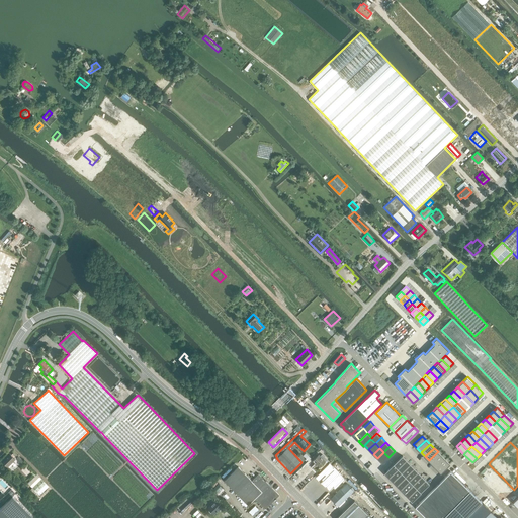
[(438,451),(429,460),(433,464),(441,455),(438,451)]
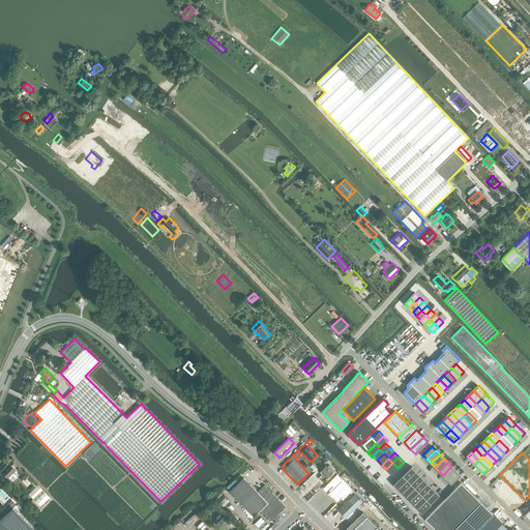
[(392,463),(386,469),(391,474),(398,468),(392,463)]
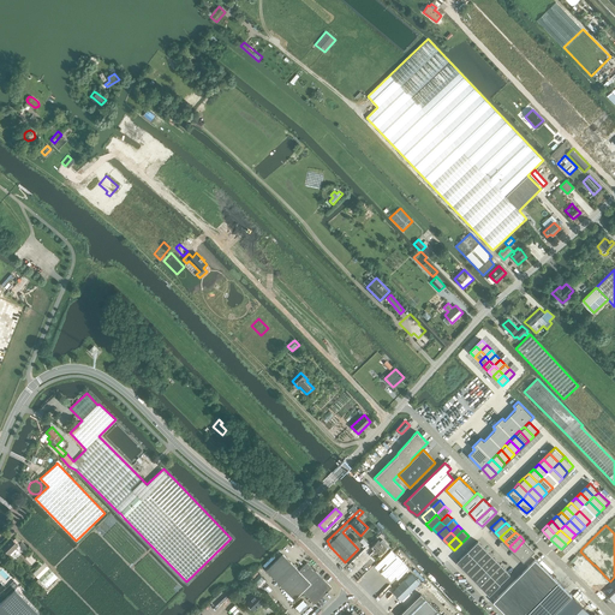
[(10,555),(19,545),(12,538),(3,547),(10,555)]
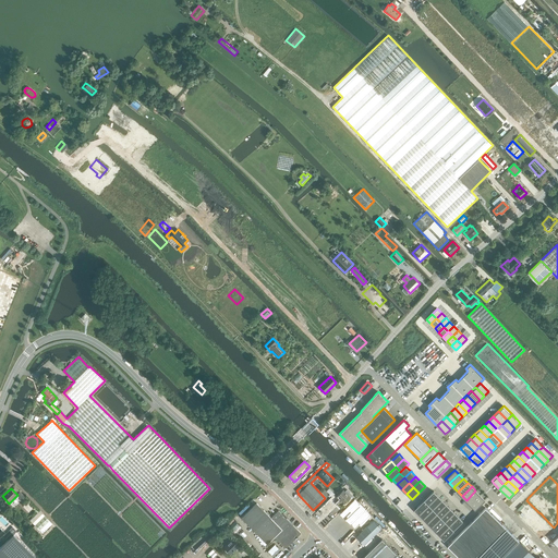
[(346,492),(343,489),(336,497),(339,499),(340,498),(344,504),(351,497),(347,493),(348,492),(347,489),(346,492)]
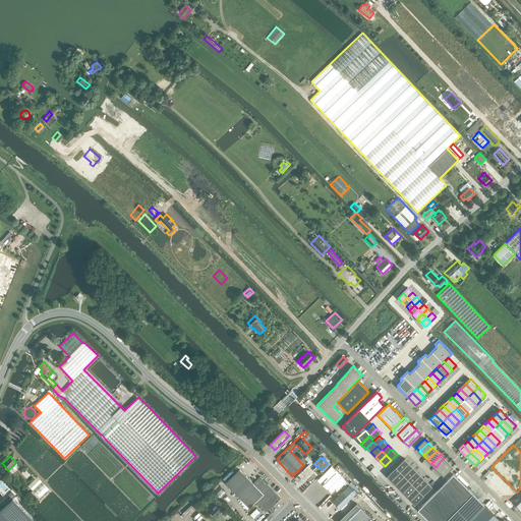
[(405,458),(396,467),(400,471),(409,462),(405,458)]
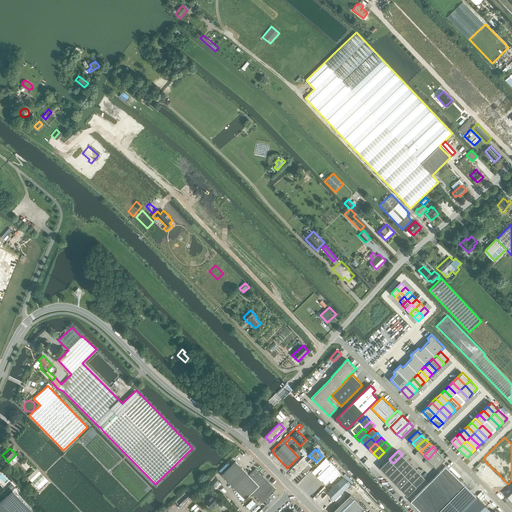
[(436,450),(428,459),(431,463),(440,454),(436,450)]
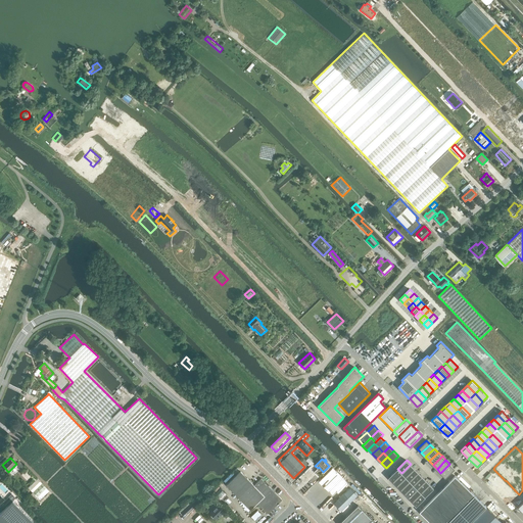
[(411,464),(401,473),(405,477),(414,468),(411,464)]
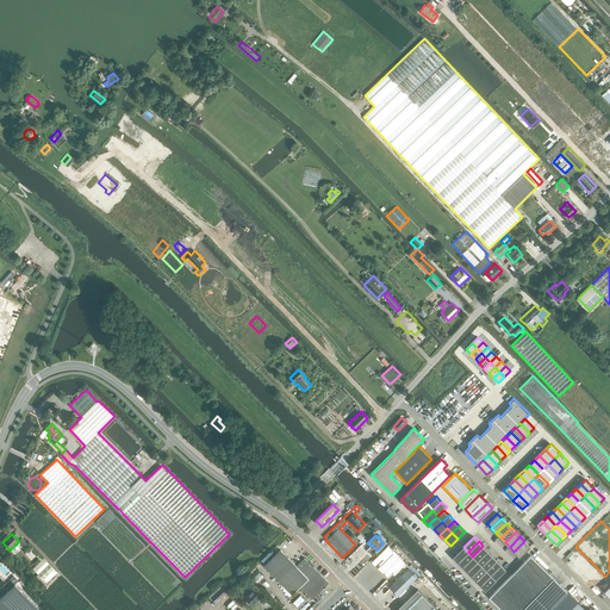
[(529,546),(524,541),(514,552),(518,556),(529,546)]
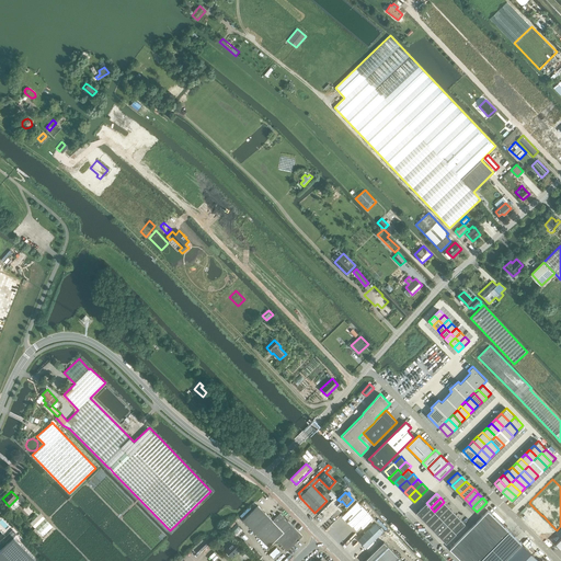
[(444,502),(434,512),(438,516),(448,506),(444,502)]
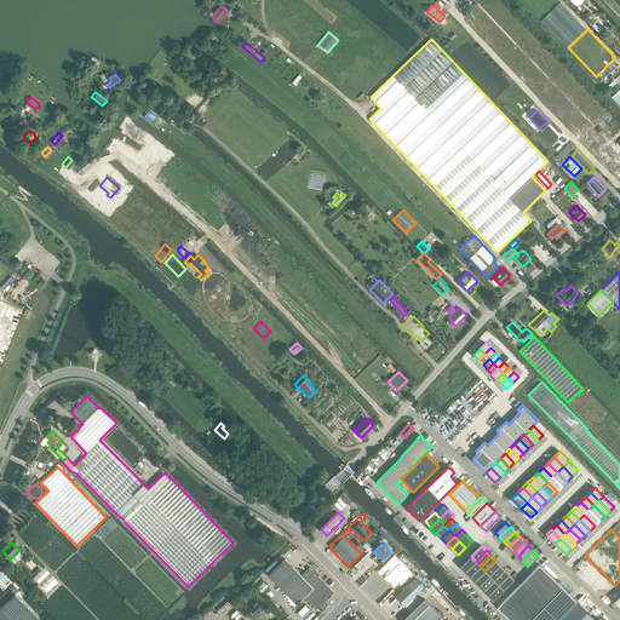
[(460,566),(465,570),(476,561),(471,556),(460,566)]
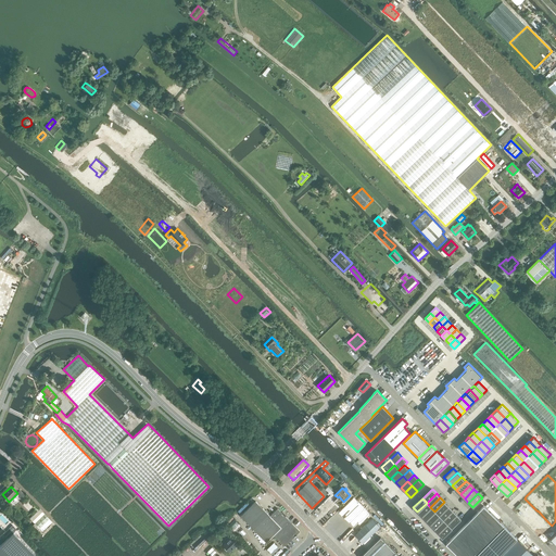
[(270,516),(255,501),(241,516),(266,542),(269,538),(277,539),(285,545),(300,531),(278,508),(270,516)]
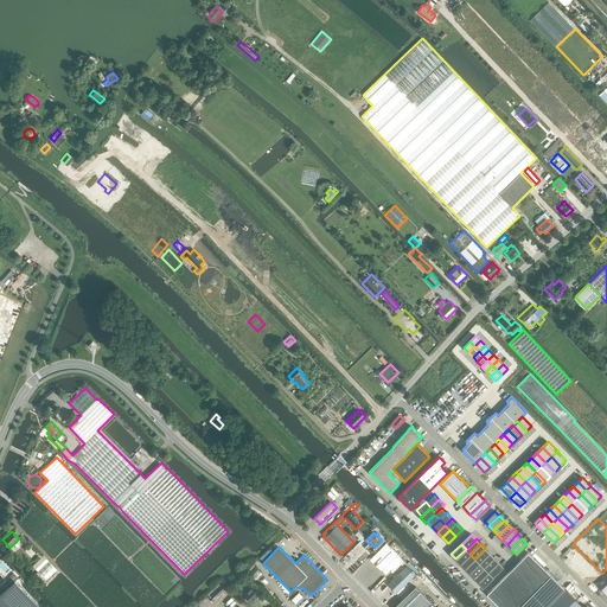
[(485,548),(474,558),(479,562),(490,553),(485,548)]
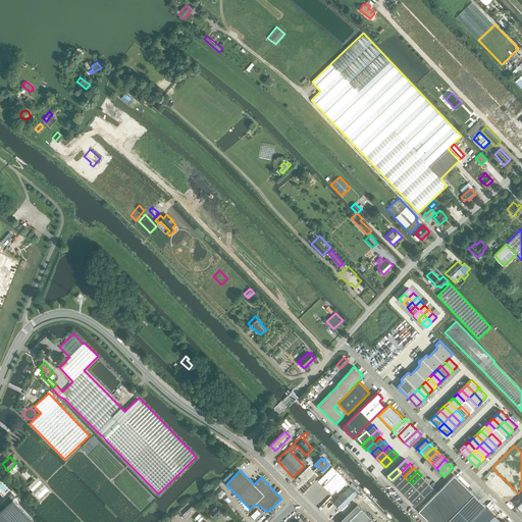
[(401,472),(392,480),(396,484),(404,476),(401,472)]
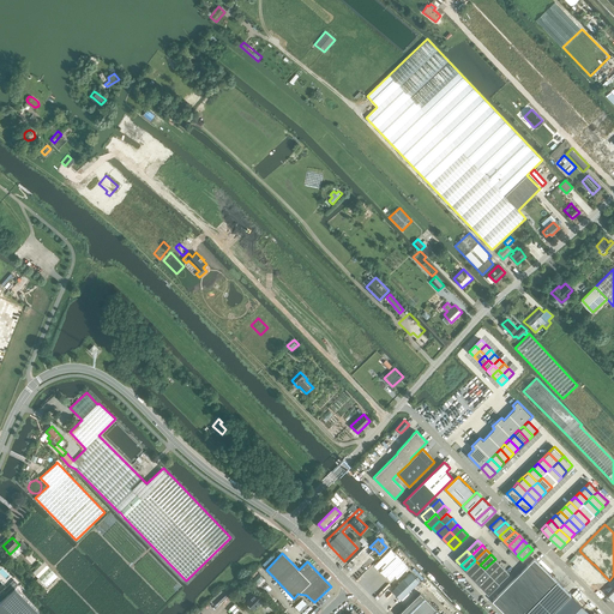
[(495,559),(485,569),(489,573),(500,564),(495,559)]
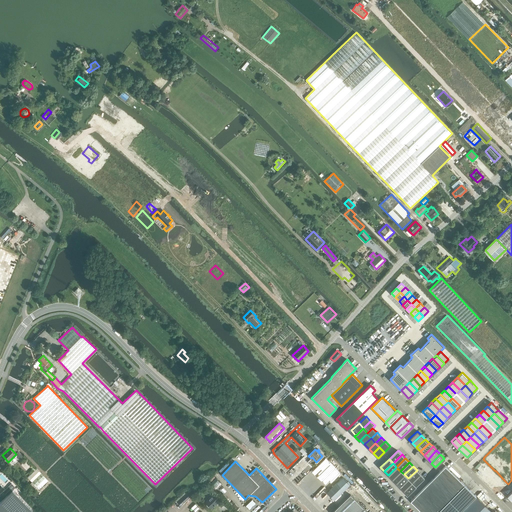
[(460,511),(476,496),(465,485),(445,466),(411,501),(422,511),(460,511)]
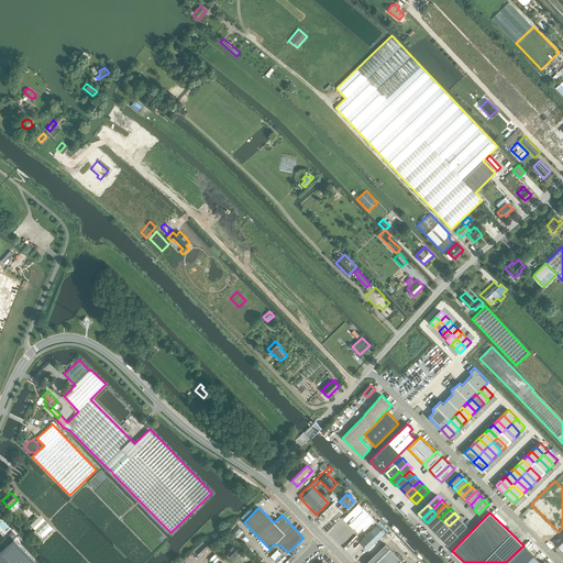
[(33,522),(31,525),(40,534),(42,536),(43,538),(53,528),(52,527),(51,525),(41,515),(40,516),(36,514),(31,519),(33,522)]
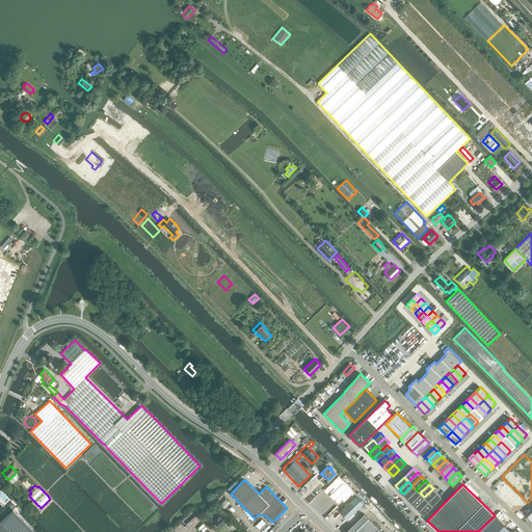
[(411,485),(403,494),(407,498),(416,489),(411,485)]
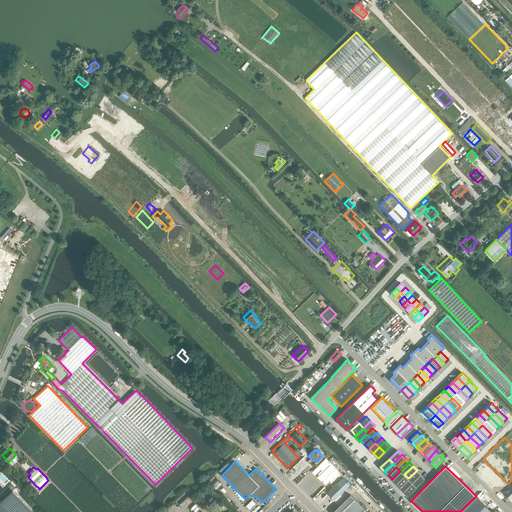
[(417,470),(408,478),(412,482),(420,473),(417,470)]
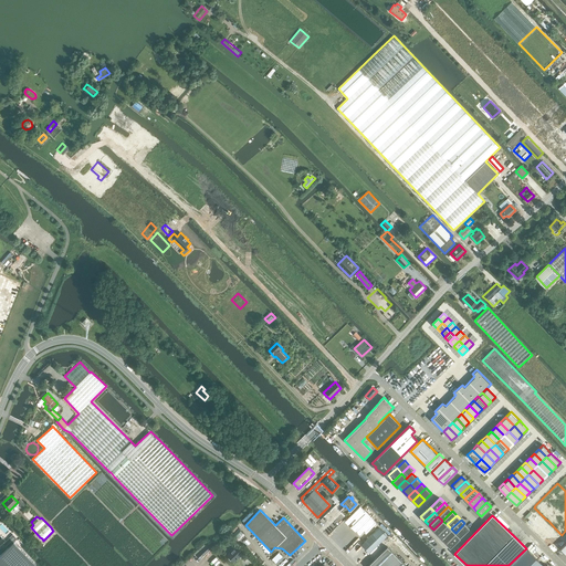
[(442,521),(433,530),(437,534),(447,524),(442,521)]
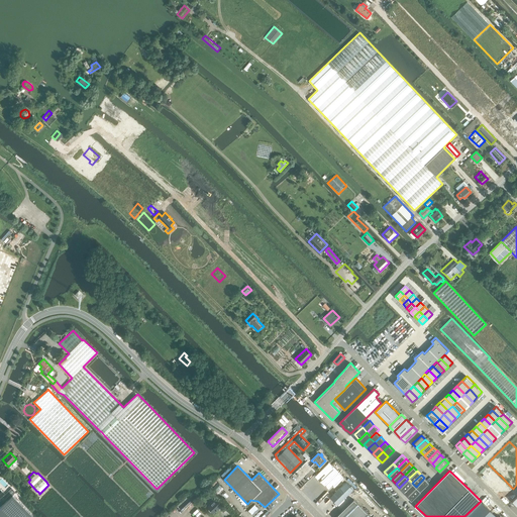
[(424,478),(416,487),(420,491),(429,483),(424,478)]
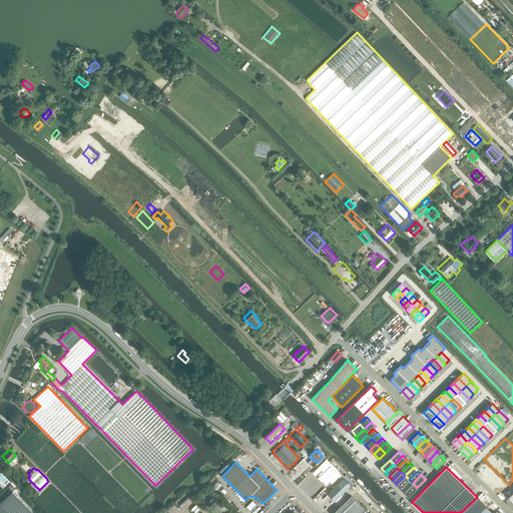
[(405,475),(396,484),(400,488),(409,479),(405,475)]
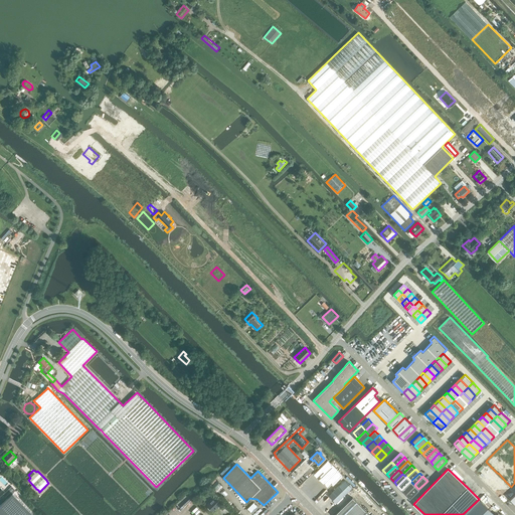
[(336,503),(352,487),(345,480),(329,495),(336,503)]
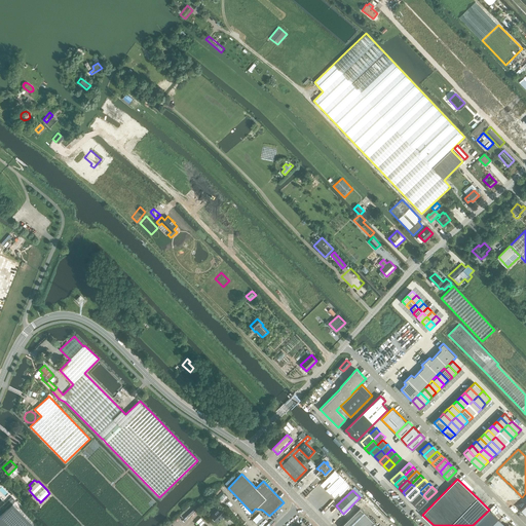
[(419,491),(410,500),(414,503),(423,495),(419,491)]
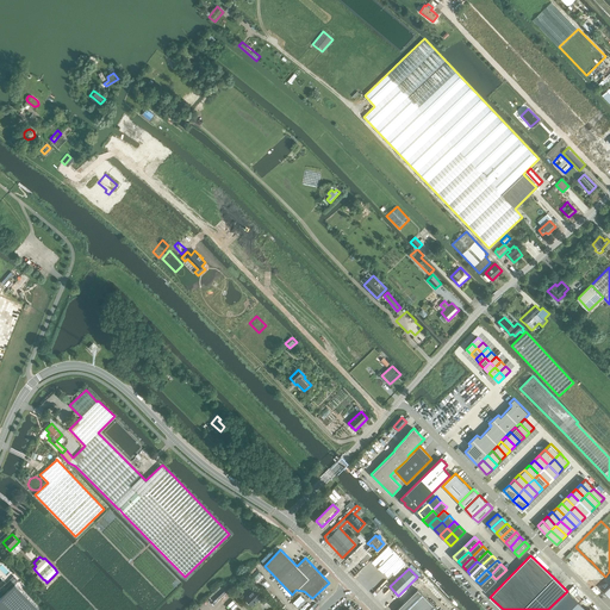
[(491,574),(480,584),(485,590),(496,579),(491,574)]
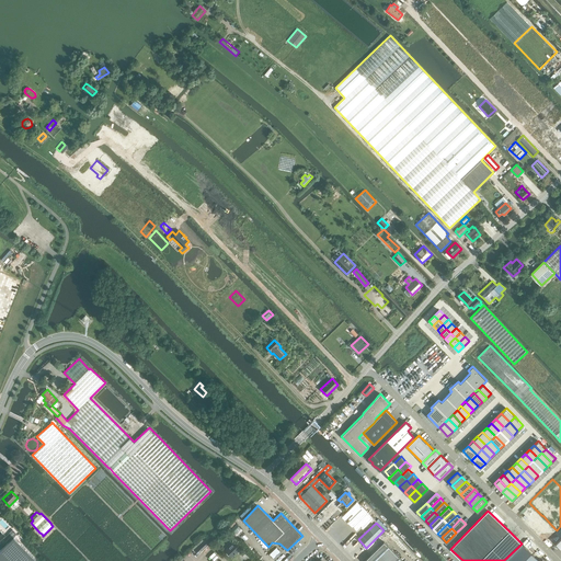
[(8,541),(13,536),(10,533),(4,538),(8,541)]
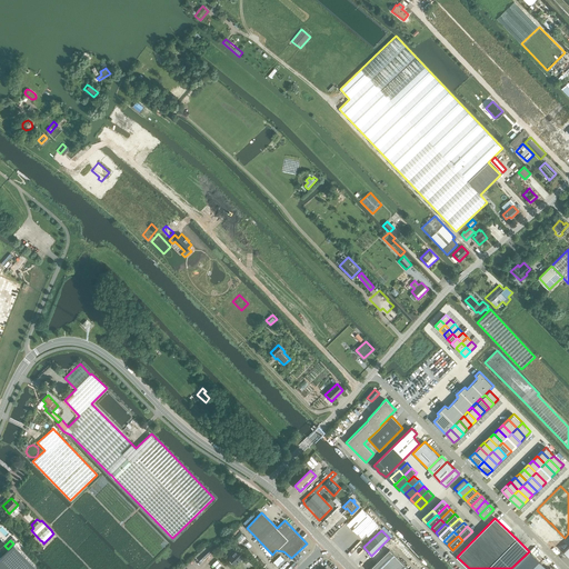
[(0,568),(37,568),(13,545),(0,558),(0,568)]
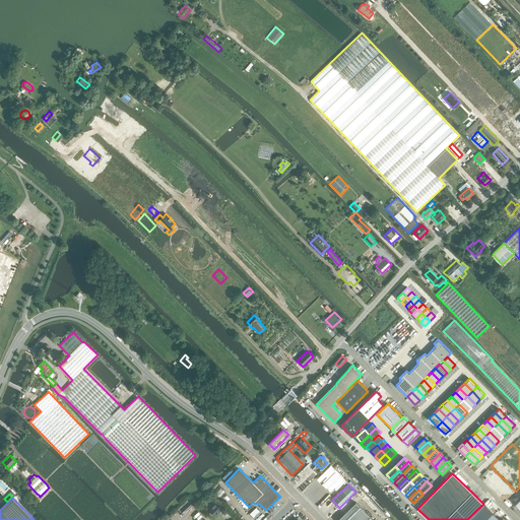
[(215,516),(224,508),(217,501),(208,509),(215,516)]
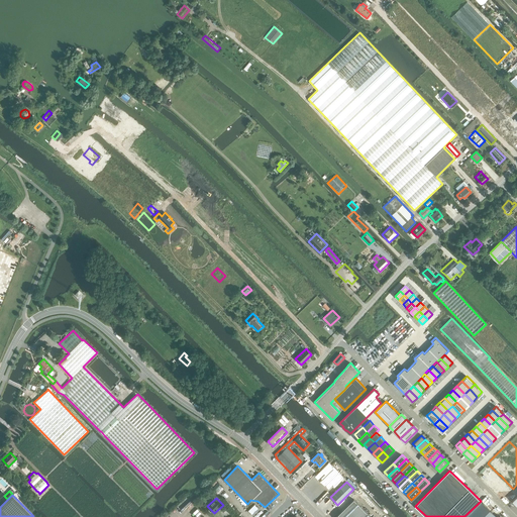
[(371,516),(354,499),(335,516),(371,516)]
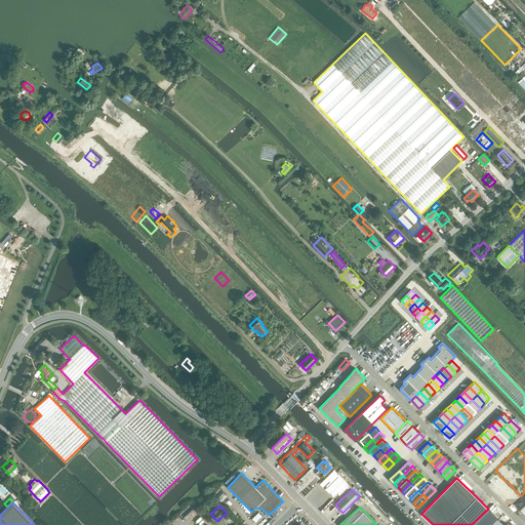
[(503,524),(505,524),(489,510),(475,524),(474,523),(472,524),(503,524)]
